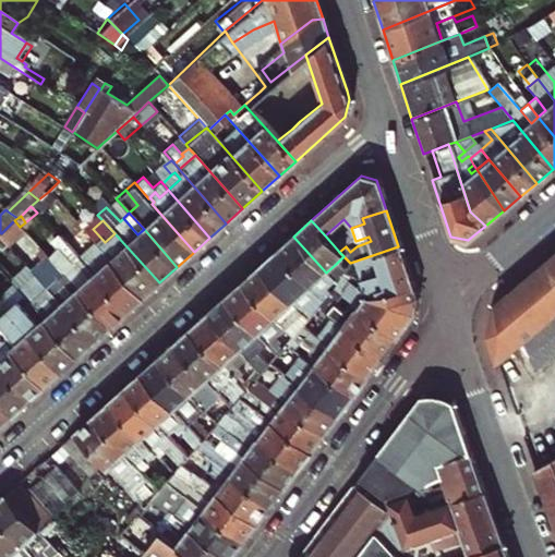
[(142,298),(159,282),(115,233),(105,242),(93,229),(87,223),(81,229),(94,244),(142,298)]
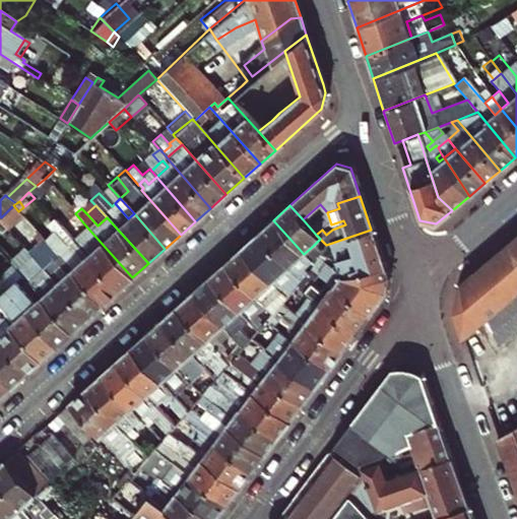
[(320,228),(331,224),(327,212),(310,228),(318,226),(320,228)]
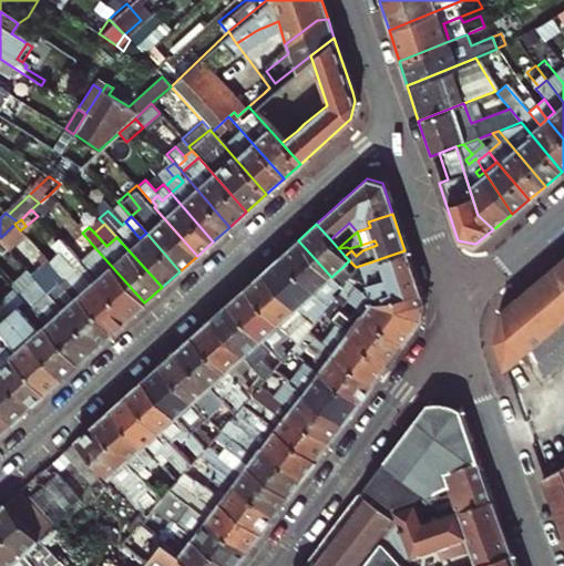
[(111,332),(129,317),(79,263),(57,238),(48,246),(57,257),(49,263),(52,266),(111,332)]
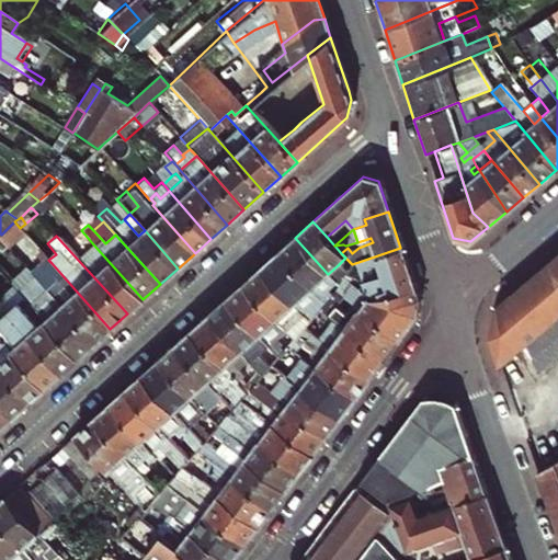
[(309,289),(327,273),(295,238),(277,253),(309,289)]
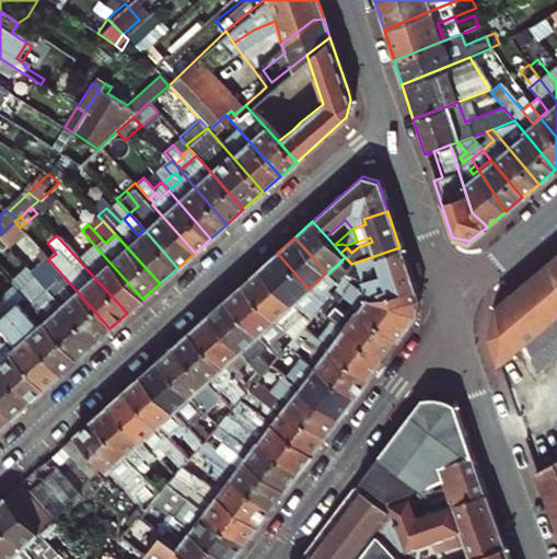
[(340,253),(347,247),(345,245),(343,244),(334,245),(340,253)]
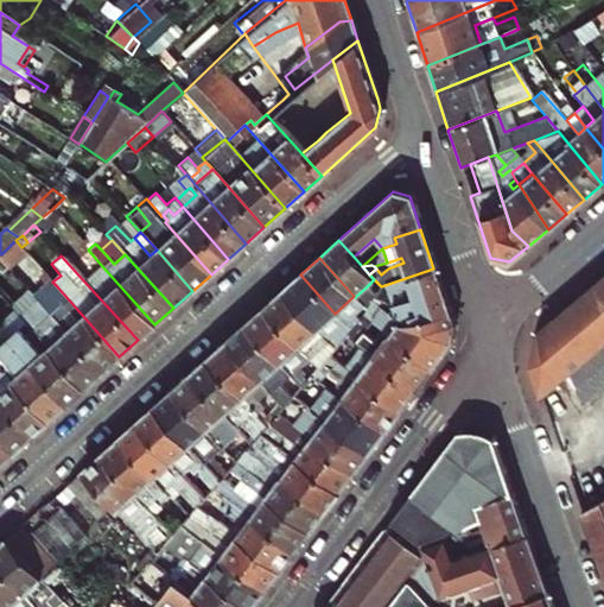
[(138,340),(154,324),(102,266),(84,282),(138,340)]
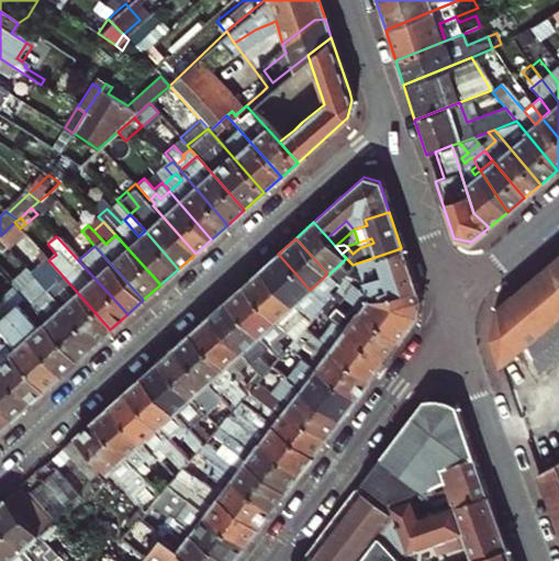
[(417,304),(418,300),(401,248),(356,264),(361,278),(362,283),(369,281),(375,298),(394,292),(399,303),(417,304)]
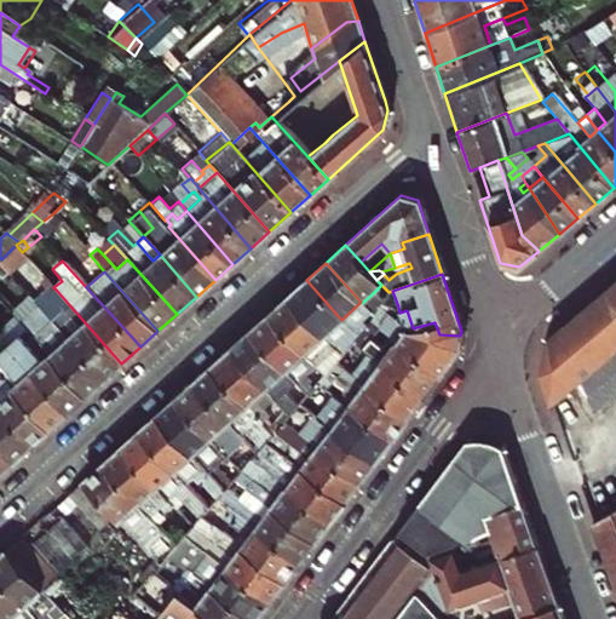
[(548,407),(581,380),(615,350),(615,279),(593,299),(547,338),(537,374),(548,407)]
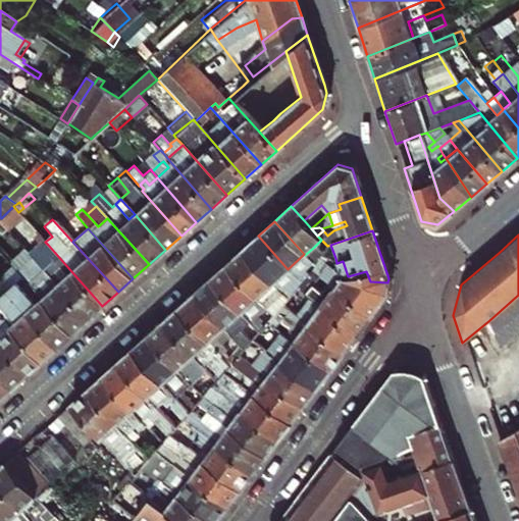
[(271,283),(288,269),(258,236),(242,250),(271,283)]
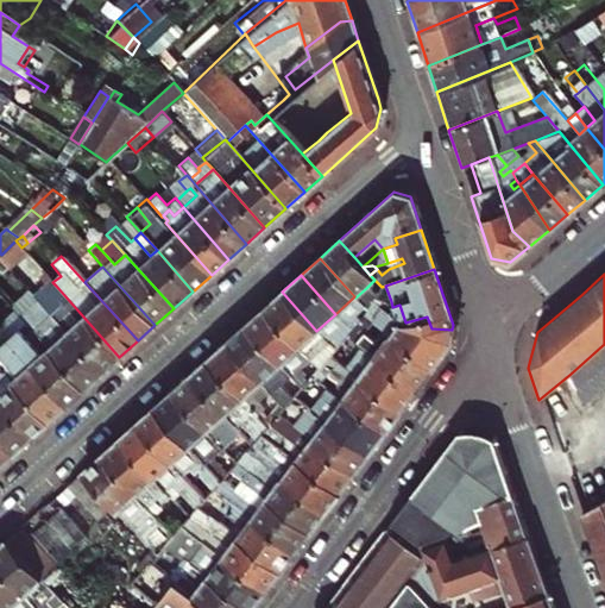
[(49,314),(60,306),(48,293),(56,286),(52,282),(50,280),(32,296),(49,314)]
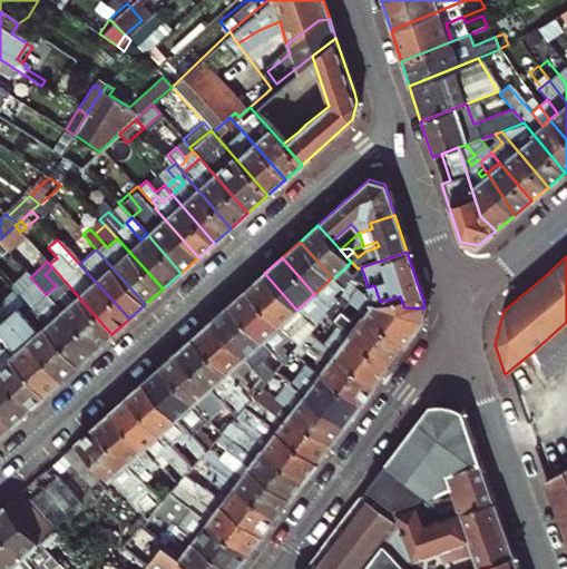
[(96,349),(111,334),(52,267),(45,274),(56,286),(46,294),(96,349)]
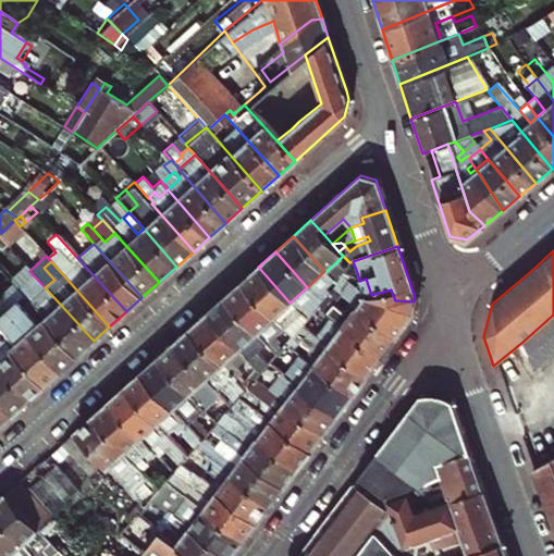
[(349,280),(358,275),(353,261),(349,262),(344,272),(341,278),(343,280),(349,280)]
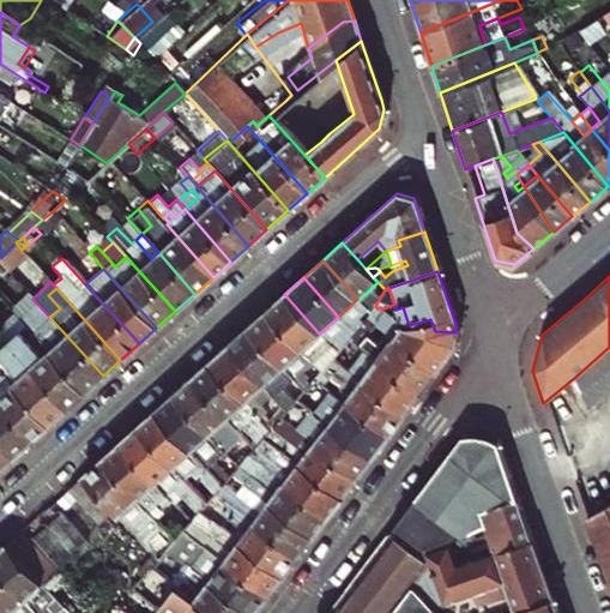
[(375,306),(379,300),(369,290),(358,300),(364,307),(370,313),(375,306)]
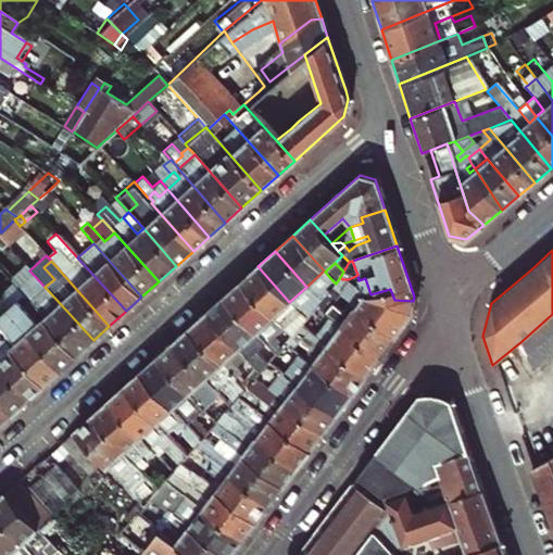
[(300,324),(304,319),(296,310),(289,302),(258,266),(239,282),(283,331),(279,335),(284,340),(289,336),(292,331),(300,324)]
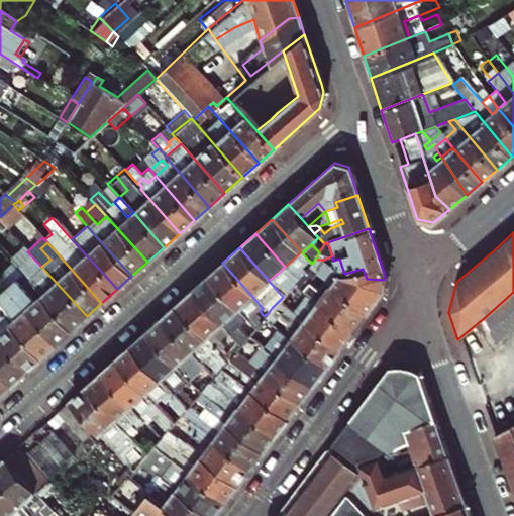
[(32,275),(41,267),(27,251),(19,259),(28,269),(21,275),(40,296),(46,291),(32,275)]
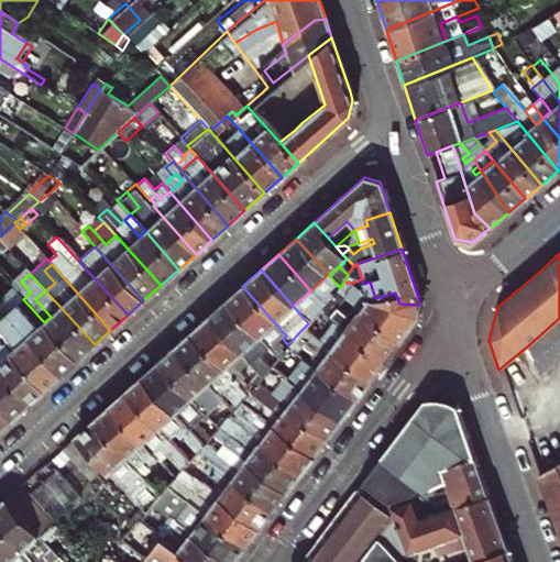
[(324,291),(330,286),(335,282),(329,275),(328,274),(310,290),(317,298),(324,291)]
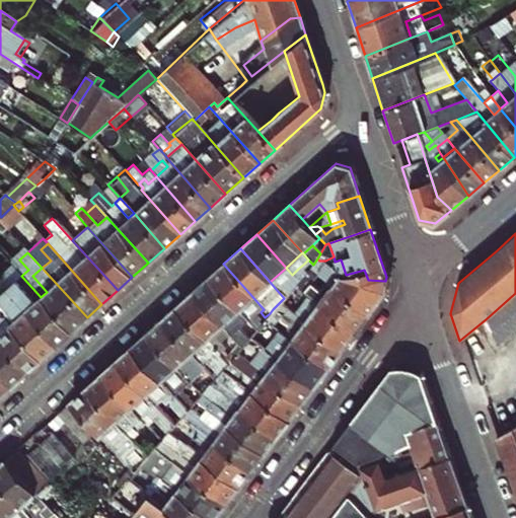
[(330,286),(368,314),(384,293),(385,281),(368,280),(364,270),(346,275),(341,277),(330,269),(319,261),(317,259),(313,265),(309,269),(309,270),(315,275),(323,281),(330,286)]
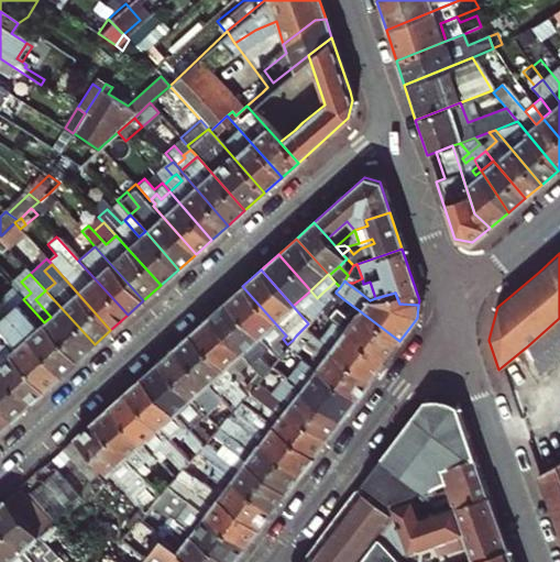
[(336,291),(340,287),(335,282),(330,286),(336,291)]
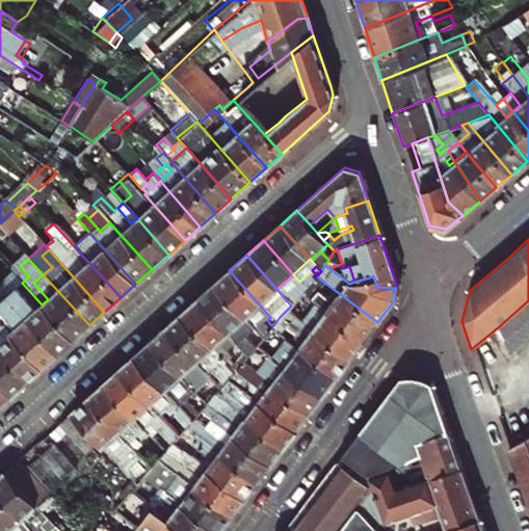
[(349,284),(354,282),(349,266),(343,268),(339,275),(349,284)]
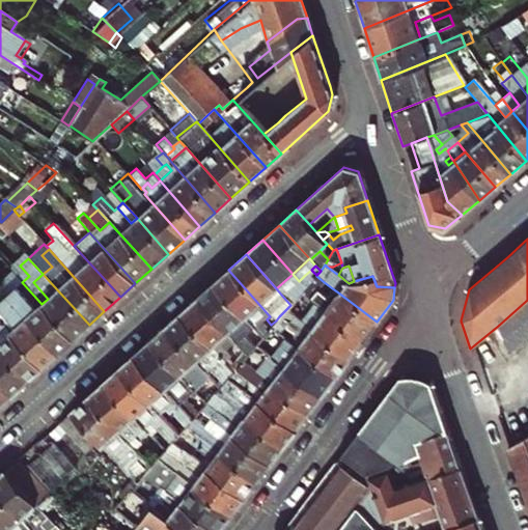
[(267,319),(270,316),(228,270),(213,284),(251,327),(260,337),(270,326),(271,325),(267,319)]
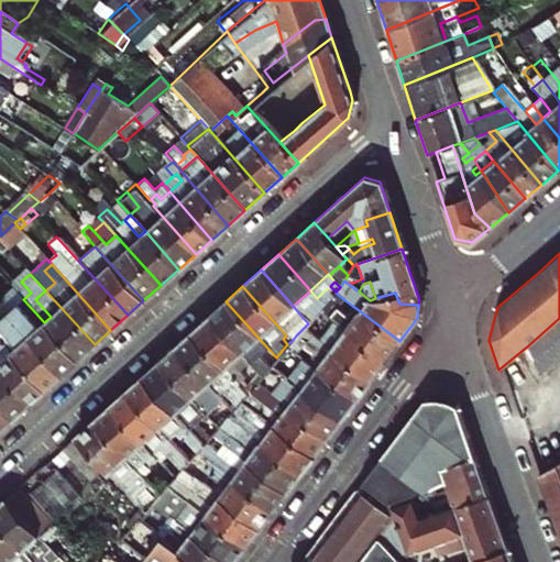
[(77,360),(95,344),(45,290),(35,299),(51,317),(44,322),(77,360)]
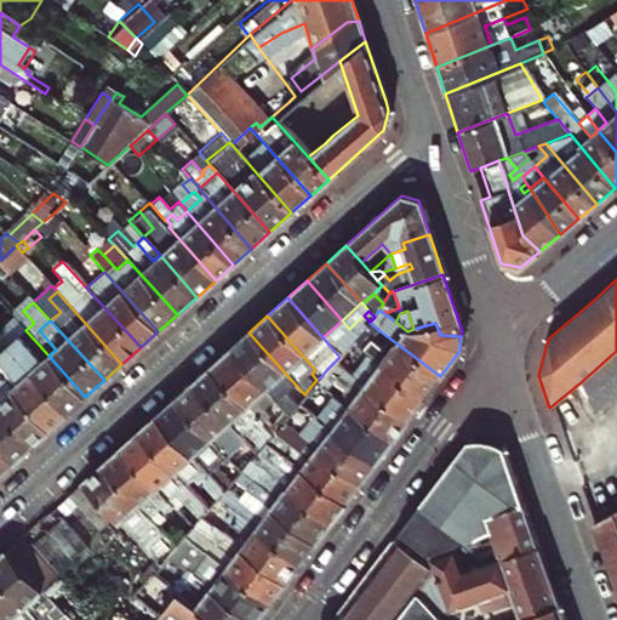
[(333,342),(344,334),(349,329),(342,320),(323,337),(330,346),(333,342)]
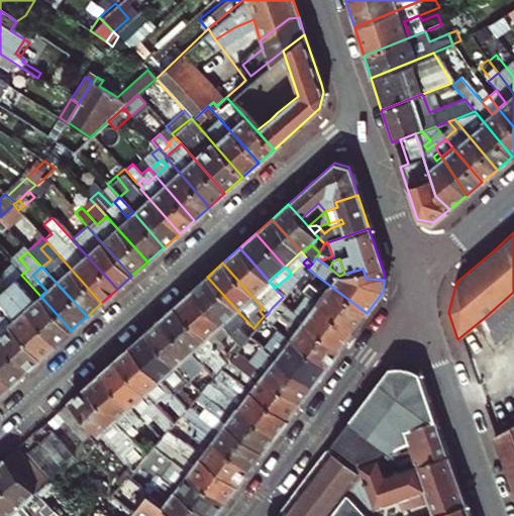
[(301,277),(297,273),(300,271),(297,268),(291,274),(297,281),(301,277)]
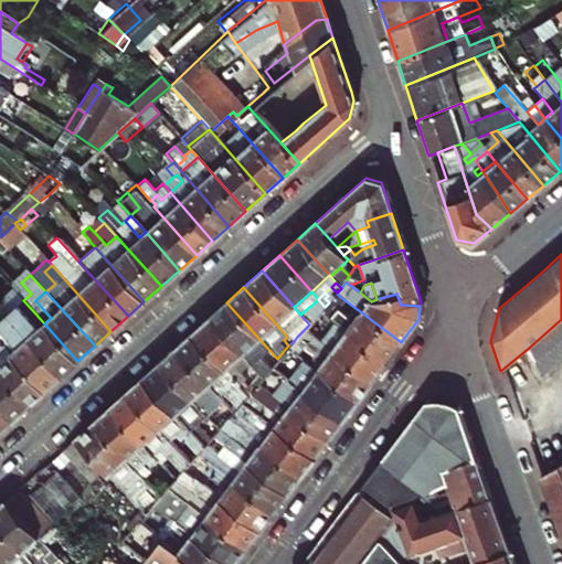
[(320,311),(328,317),(343,299),(337,294),(329,302),(325,307),(320,311)]
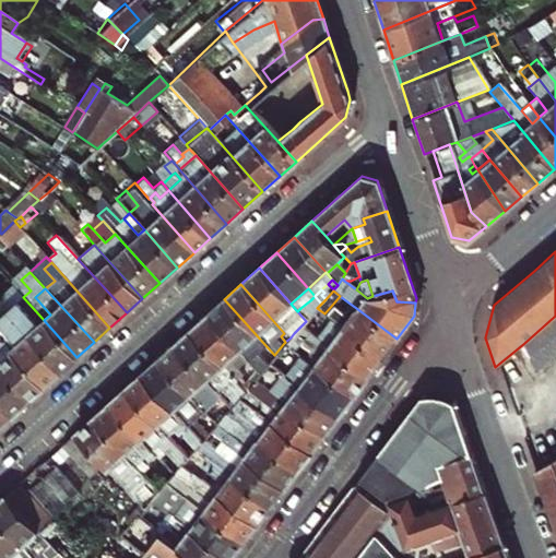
[(317,308),(321,304),(315,296),(310,300),(317,308)]
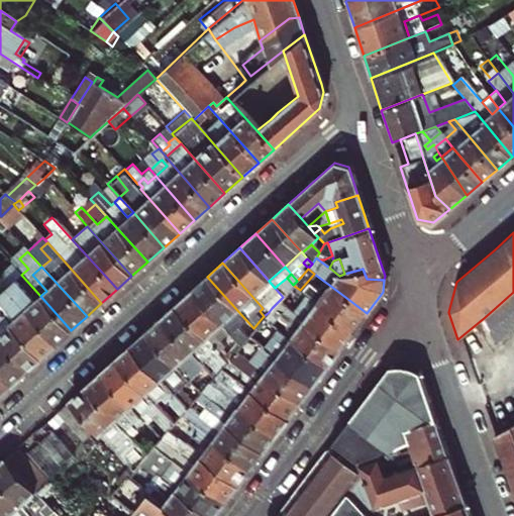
[(33,302),(40,296),(21,275),(14,281),(33,302)]
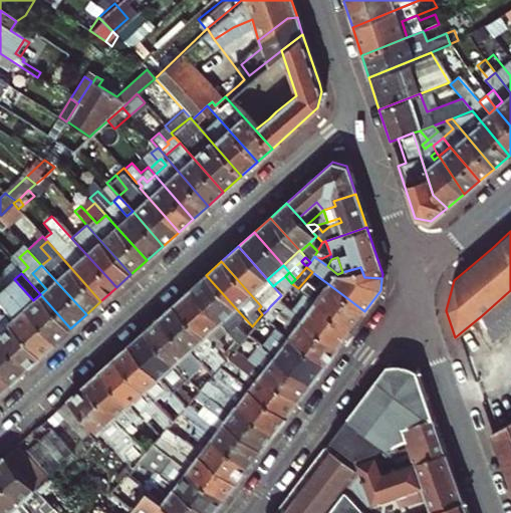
[(234,325),(243,316),(206,275),(190,289),(220,322),(229,335),(232,338),(237,343),(239,341),(244,335),(234,325)]
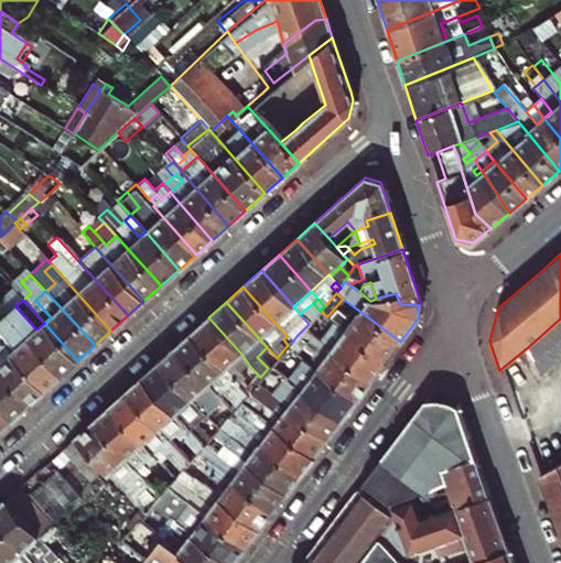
[(337,324),(345,329),(359,311),(352,305),(337,324)]
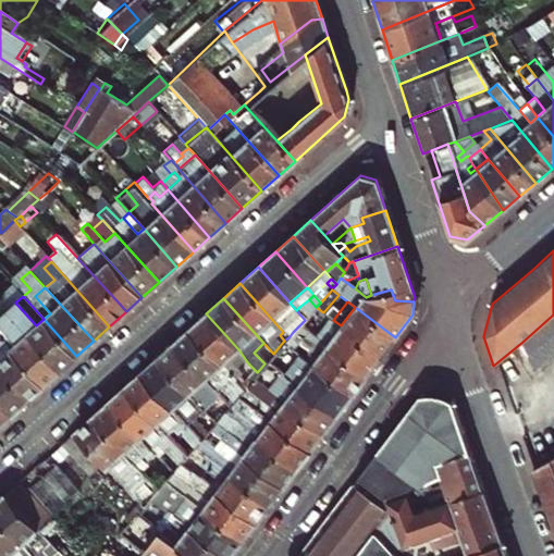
[(60,370),(76,356),(44,319),(36,325),(15,303),(7,311),(60,370)]
